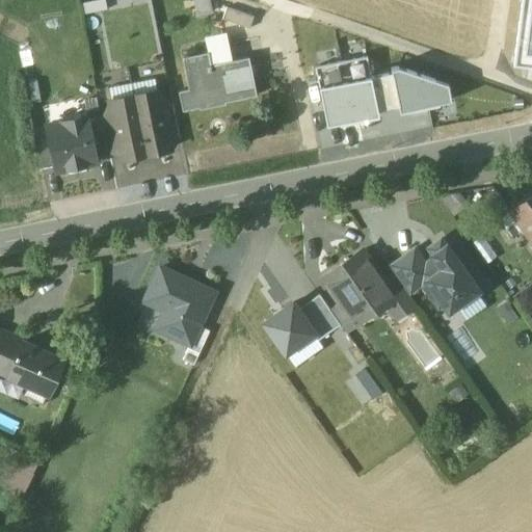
[(84,12),(105,8),(103,0),(99,0),(82,3),(84,12)]
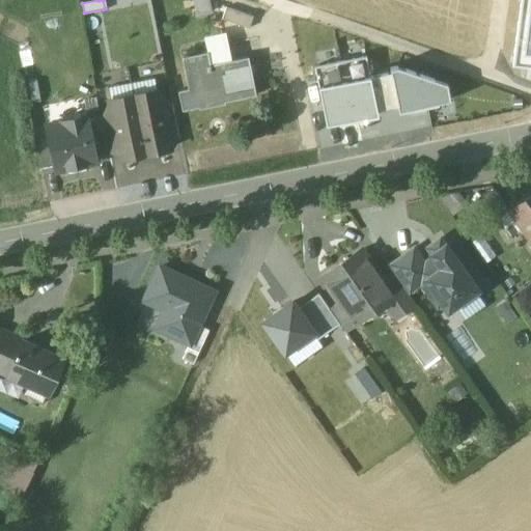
[(530,0),(520,0),(511,61),(530,63),(530,0)]
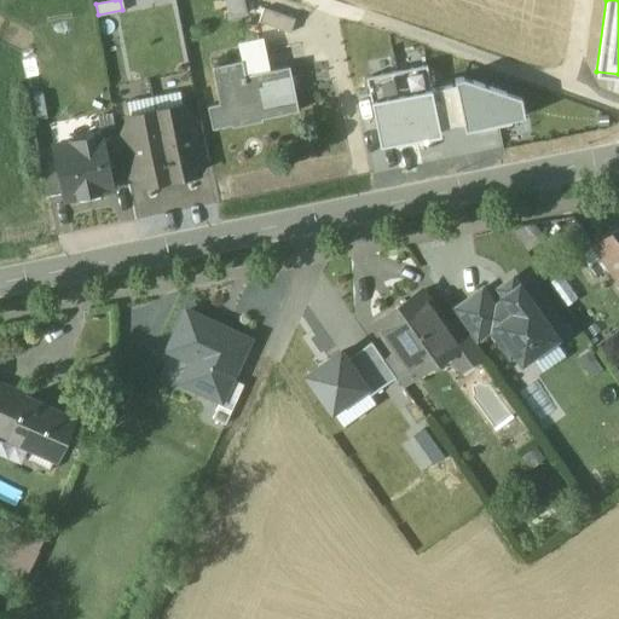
[(261,22),(293,33),(296,21),(266,11),(261,22)]
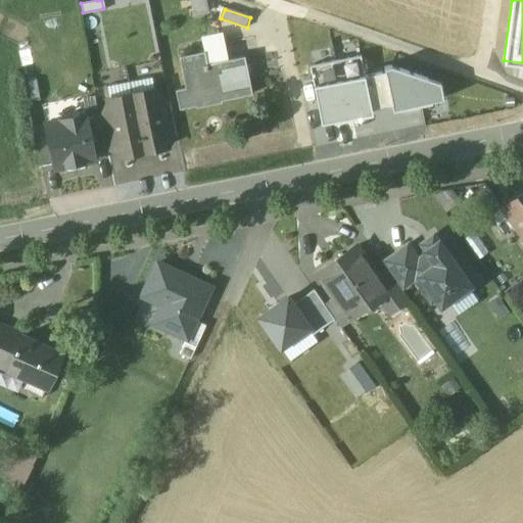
[(225,47),(179,56),(186,88),(175,90),(179,108),(196,105),(196,107),(222,102),(222,99),(251,93),(244,55),(227,58),(225,47)]
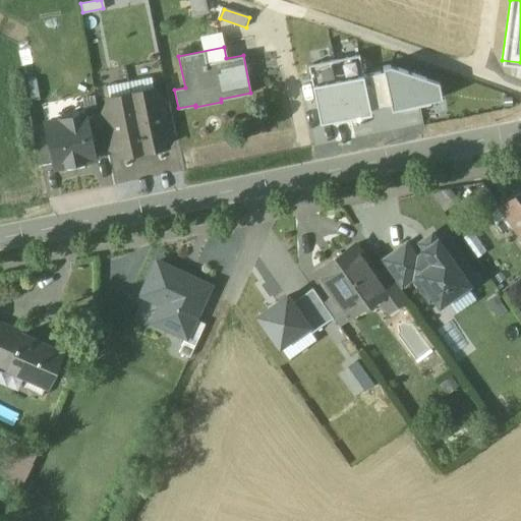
[(308,65),(312,85),(362,75),(358,55),(308,65)]
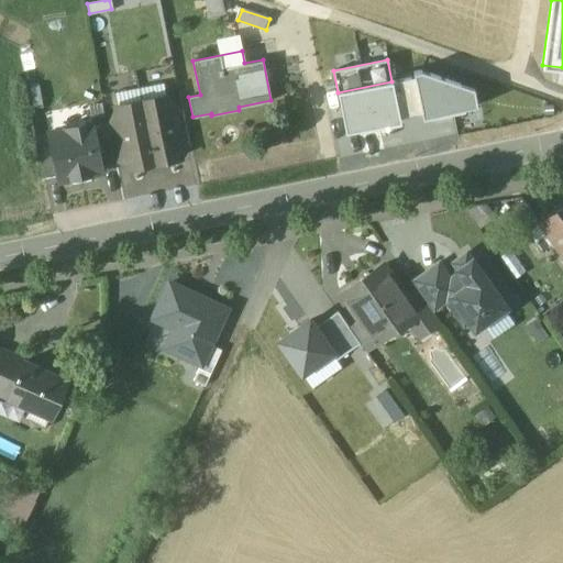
[(422,120),(476,108),(473,88),(421,70),(414,73),(415,77),(392,81),(338,92),(346,133),(359,131),(359,133),(401,124),(399,116),(421,111),(422,120)]
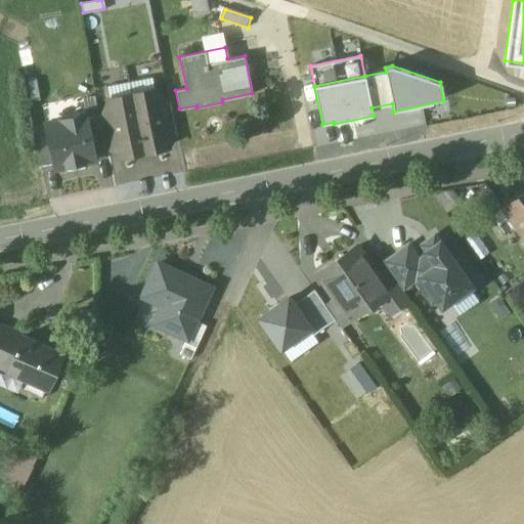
[(156,88),(132,93),(143,150),(167,146),(165,138),(158,104),(159,103),(156,88)]
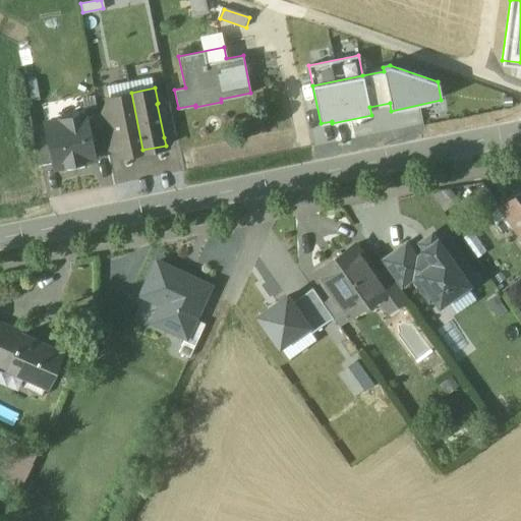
[(131,93),(109,97),(112,112),(118,147),(120,155),(142,150),(131,93)]
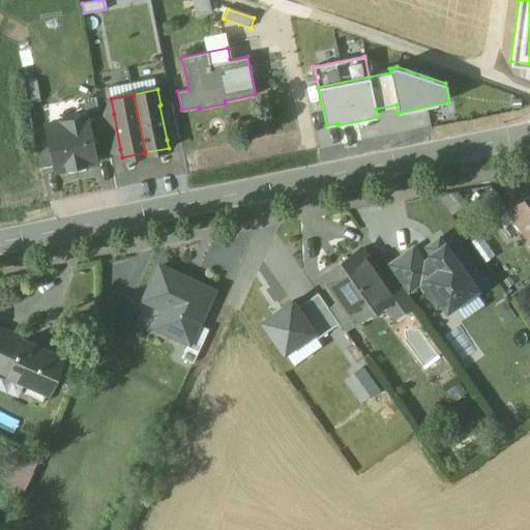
[(160,105),(159,106),(167,140),(179,138),(172,102),(160,105)]
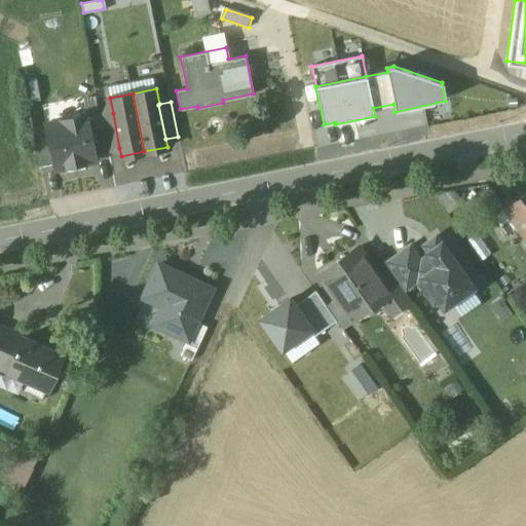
[(113,113),(101,115),(108,150),(119,148),(113,113)]
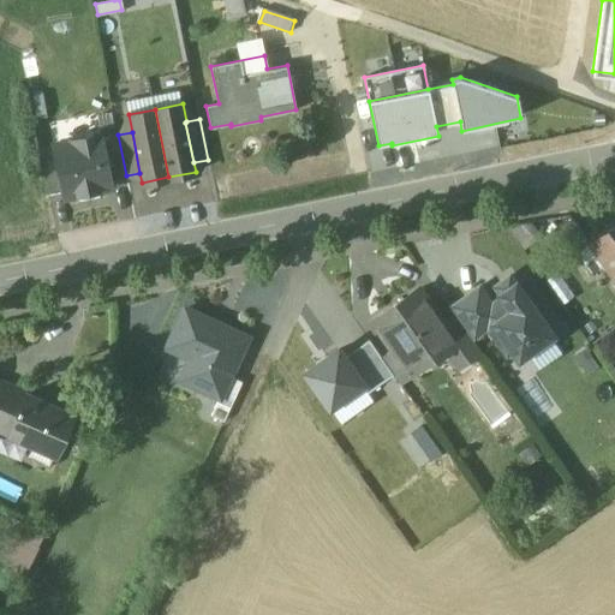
[(101,135),(53,144),(64,197),(112,187),(109,179),(101,138),(101,135)]
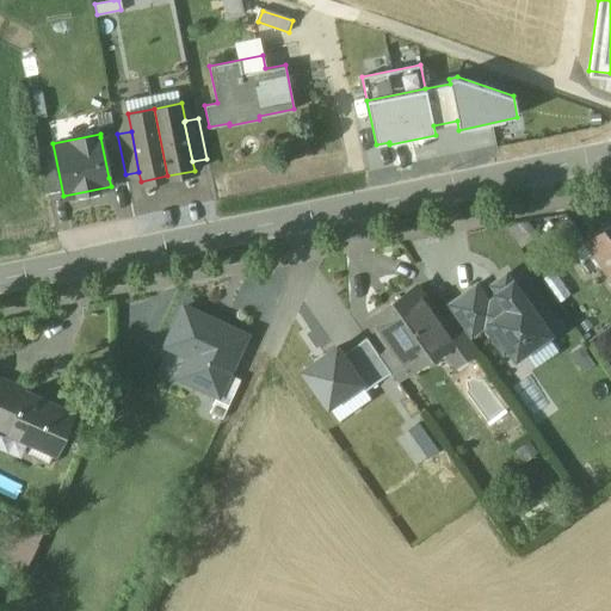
[(117,134),(100,137),(109,178),(125,174),(117,134)]
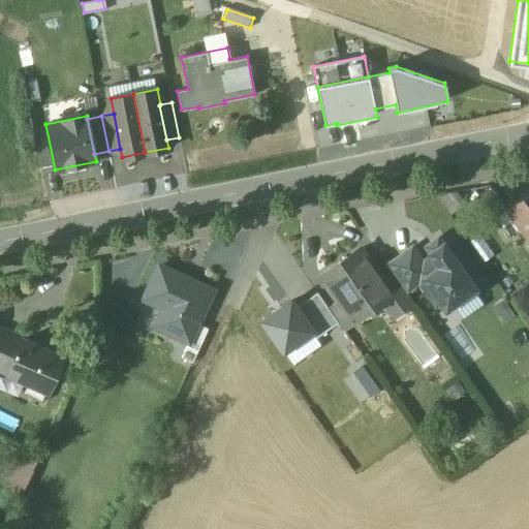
[(528,193),(507,209),(528,239),(528,193)]
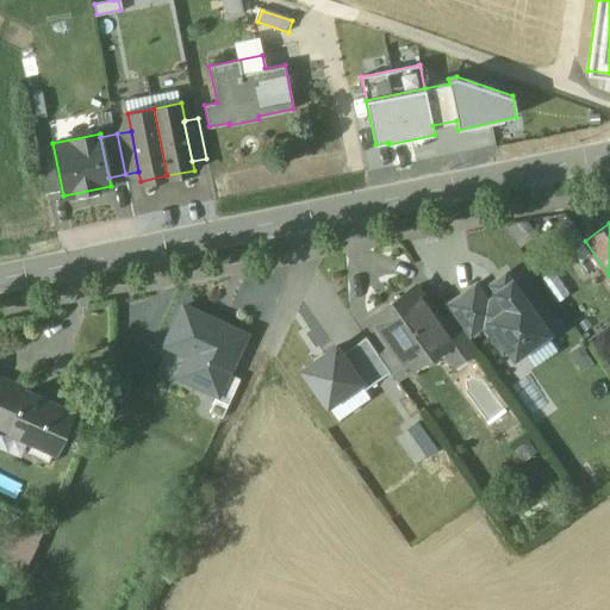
[(515,359),(558,328),(522,278),(514,284),(511,280),(495,293),(497,296),(487,303),(498,316),(483,327),(503,354),(508,350),(515,359)]
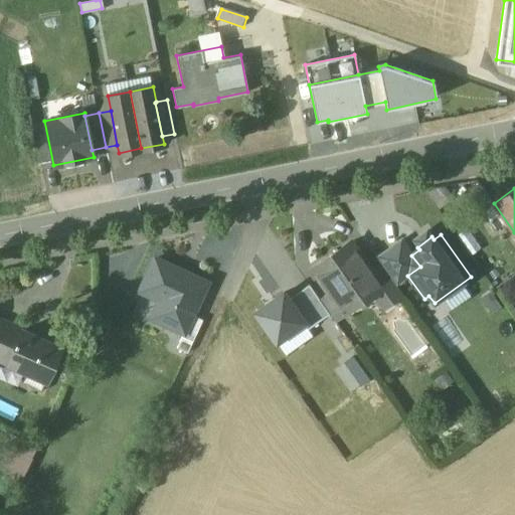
[(381,266),(395,285),(407,276),(420,267),(411,255),(401,240),(379,256),(384,264),(381,266)]
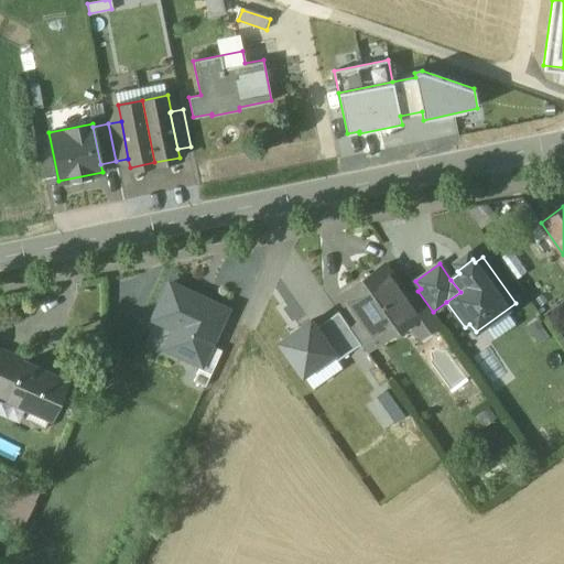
[(408,299),(383,266),(343,294),(361,322),(373,337),(375,336),(397,321),(402,328),(419,316),(420,315),(408,299)]
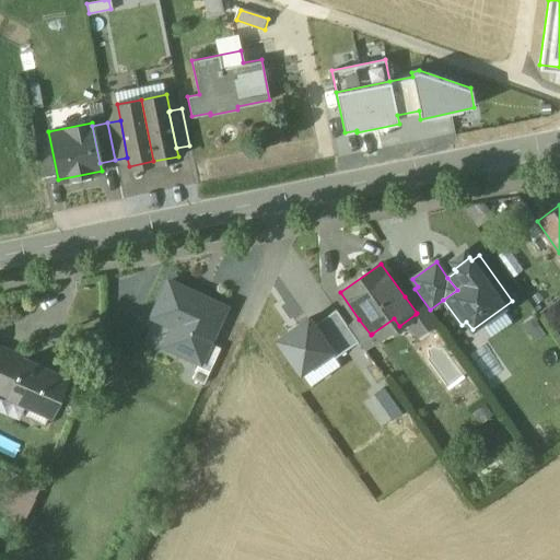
[(174,350),(200,362),(208,343),(224,308),(168,283),(154,316),(174,326),(179,338),(174,350)]
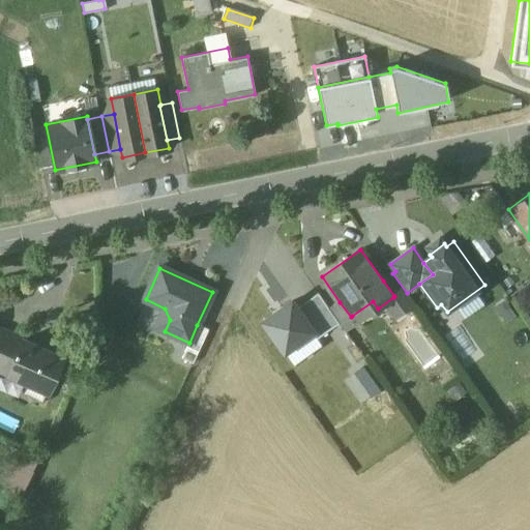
[(407,293),(392,273),(383,281),(394,296),(393,297),(404,312),(414,304),(407,293)]
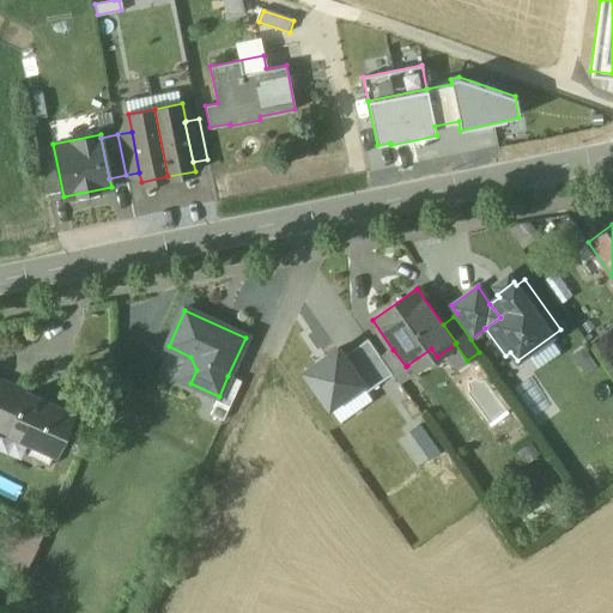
[(368,393),(393,374),(368,339),(343,357),(362,384),(368,393)]
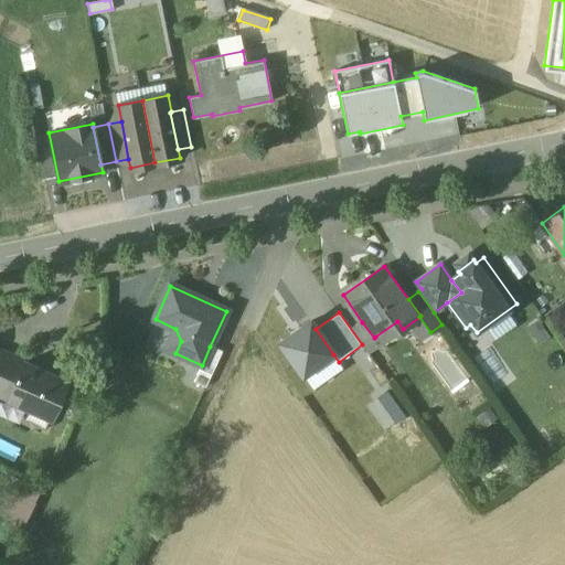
[(281,343),(304,374),(333,354),(316,329),(311,322),(281,343)]
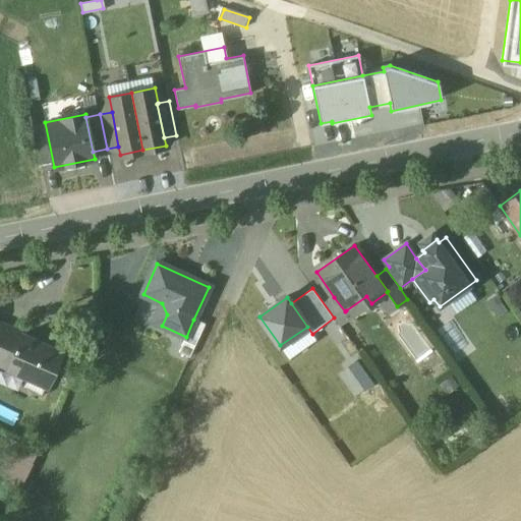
[(345,311),(334,297),(324,304),(334,317),(338,324),(350,315),(346,310),(345,311)]
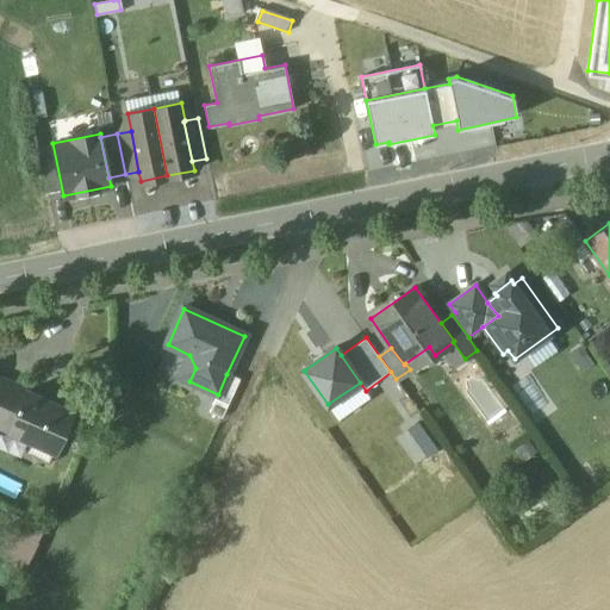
[(241,380),(226,374),(210,412),(223,418),(241,380)]
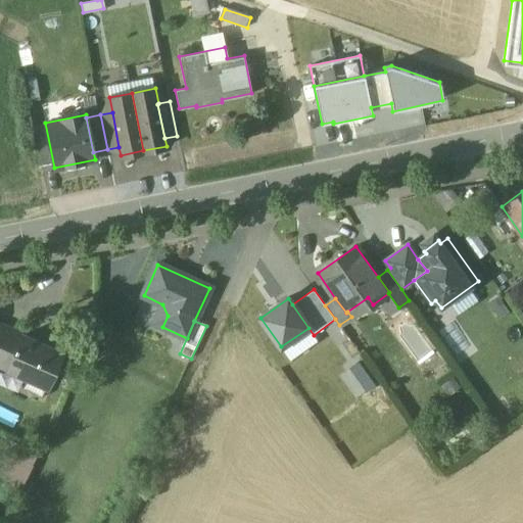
[(22,336),(0,326),(0,363),(8,368),(22,336)]
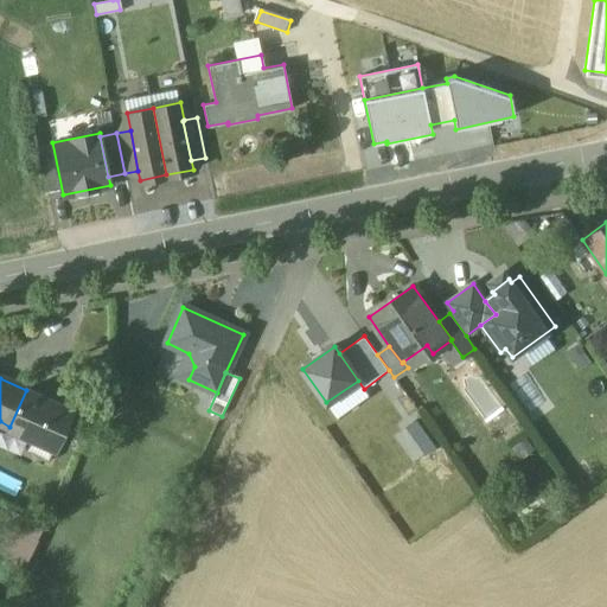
[(71,411),(26,390),(10,427),(53,448),(71,411)]
